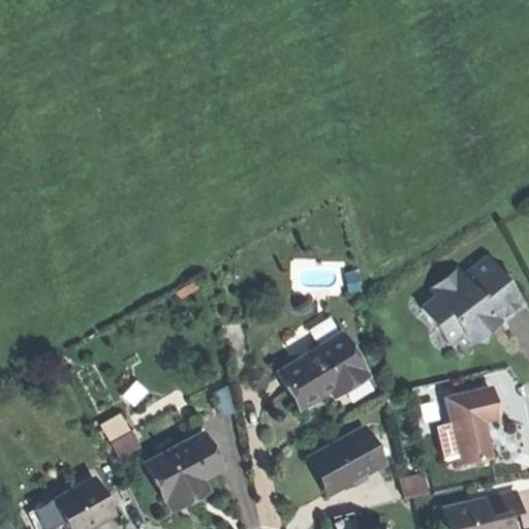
[(437,328),(450,316),(463,332),(457,336),(465,347),(476,339),(488,340),(488,331),(493,327),(486,317),(493,311),(500,321),(525,303),(510,284),(512,279),(508,274),(503,276),(488,256),(465,274),(458,266),(430,287),(436,297),(422,308),(437,328)]
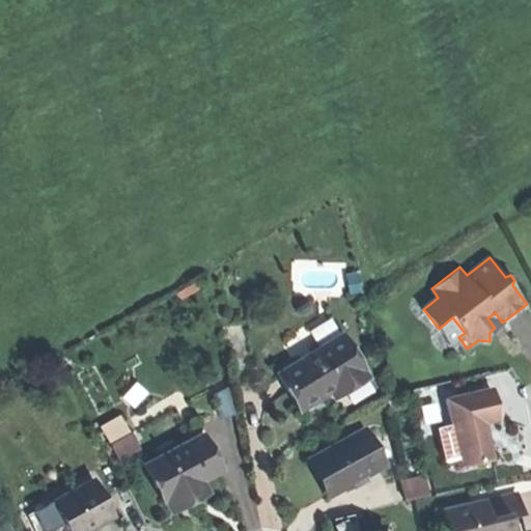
[(530,312),(530,309),(527,304),(502,323),(508,330),(530,312)]
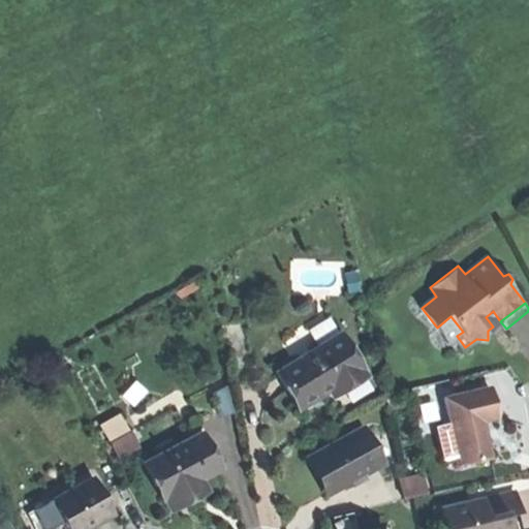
[(497,323),(500,321),(493,311),(486,317),(493,327),(497,323)]
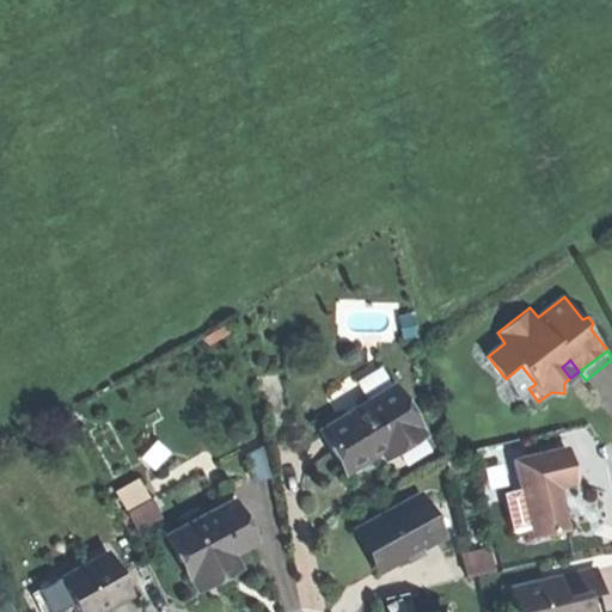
[(519,396),(528,389),(536,384),(521,366),(506,379),(519,396)]
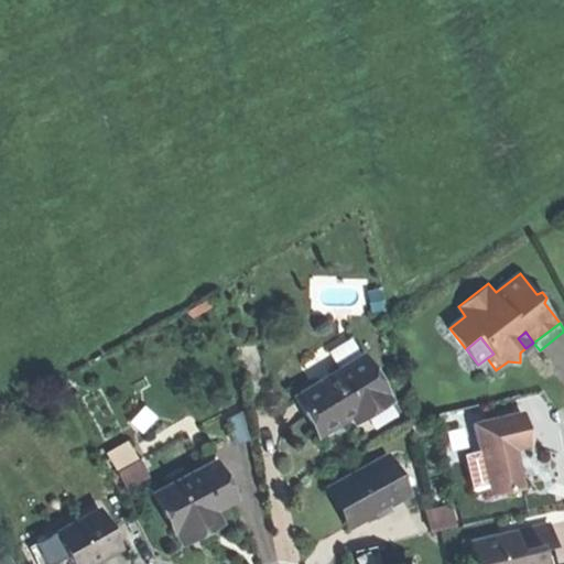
[(294,399),(316,435),(349,414),(358,409),(362,415),(389,400),(362,356),(294,399)]
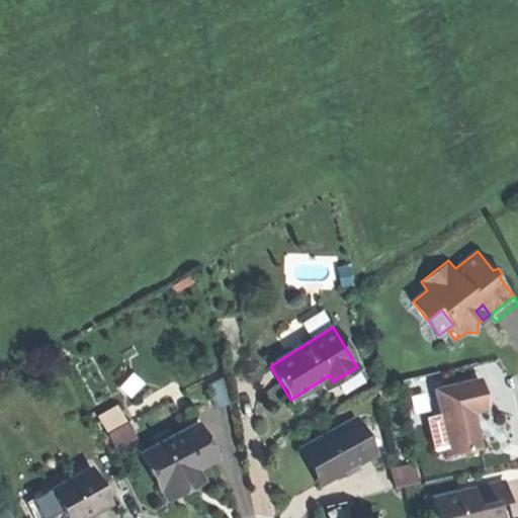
[(324,387),(333,381),(329,375),(321,380),(323,384),(324,387)]
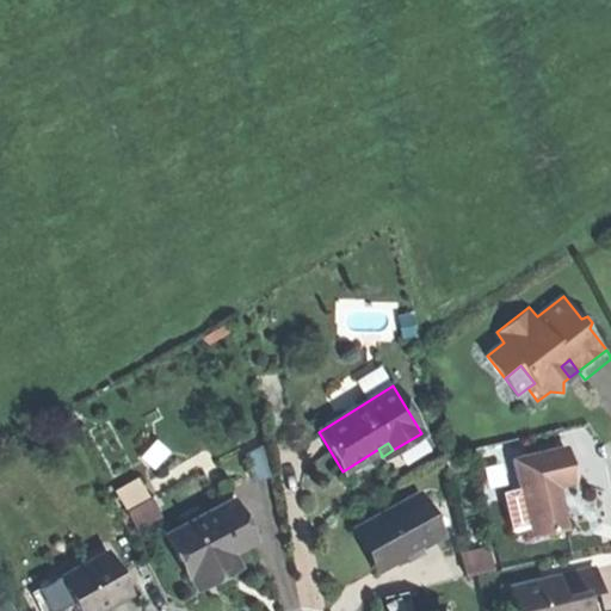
[(536,536),(571,529),(565,504),(561,487),(579,483),(572,448),(519,460),(525,487),(534,524),(536,536)]
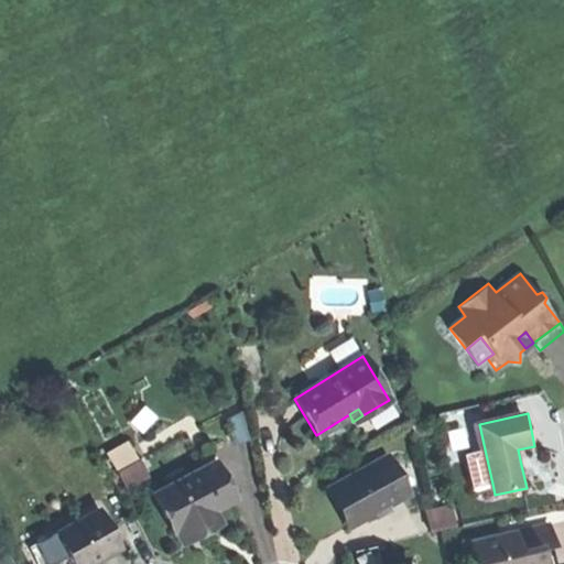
[(128,487),(151,476),(133,440),(110,451),(128,487)]
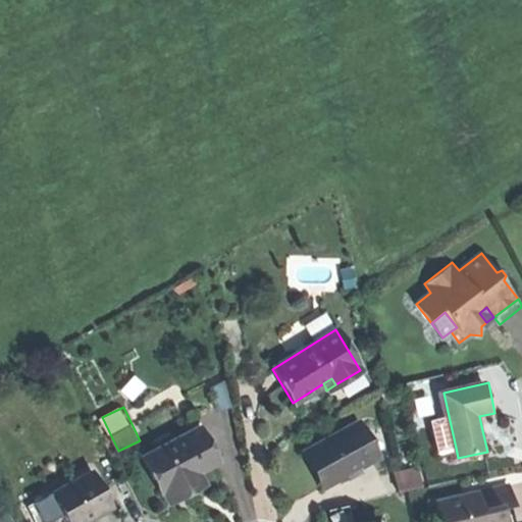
[(440,451),(456,448),(449,416),(433,419),(440,451)]
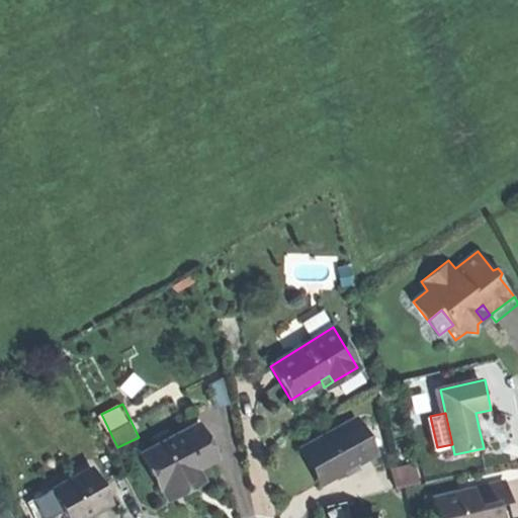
[(312,472),(320,488),(375,458),(357,424),(301,454),(312,472)]
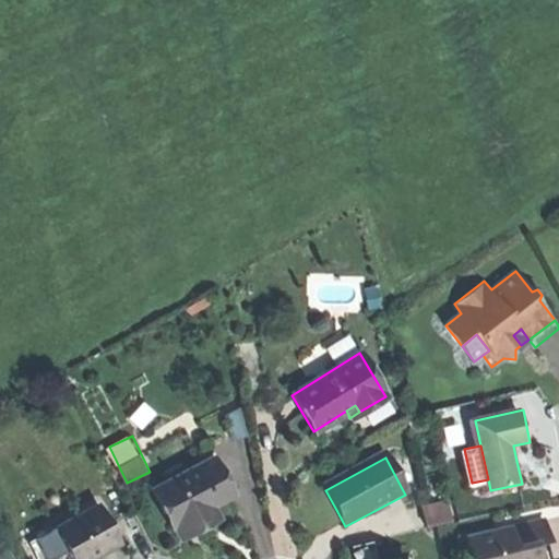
[(152,489),(170,525),(175,523),(180,534),(201,524),(195,513),(211,506),(230,496),(212,460),(152,489)]
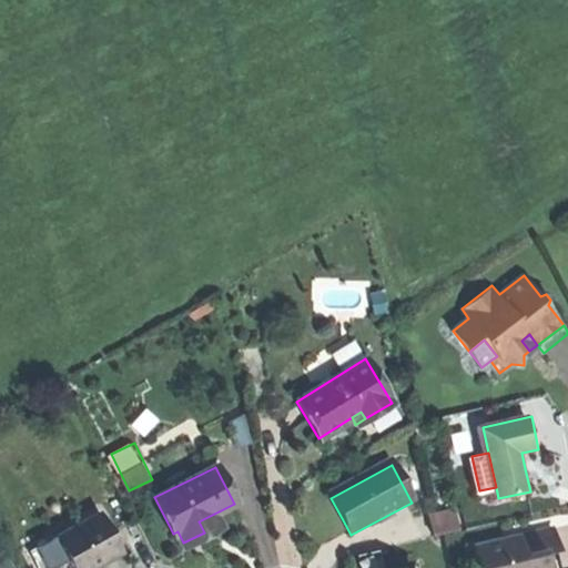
[(435,533),(462,529),(457,507),(432,511),(435,533)]
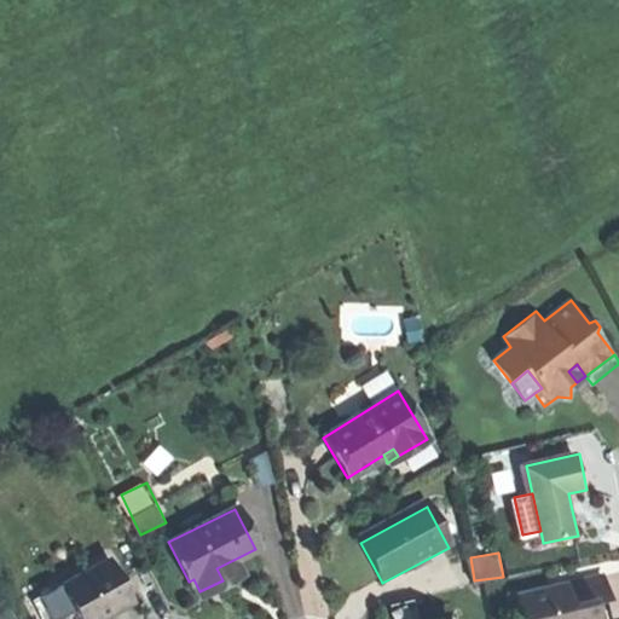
[(59,584),(77,618),(96,618),(109,612),(129,601),(105,557),(59,584)]
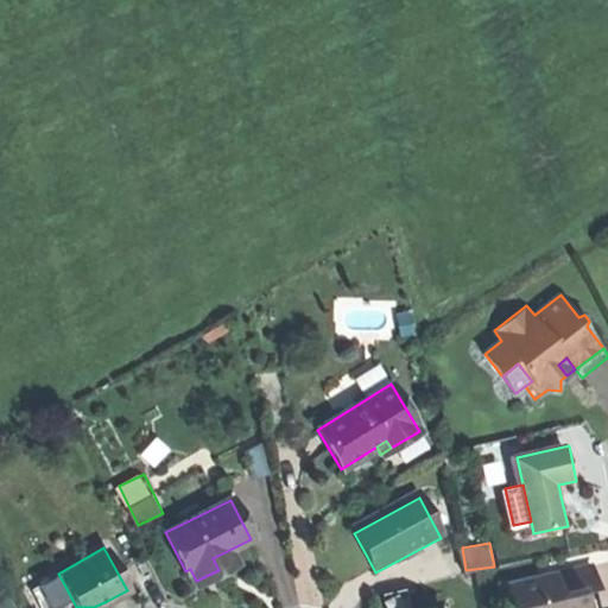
[(235,562),(229,550),(213,558),(219,570),(227,565),(235,562)]
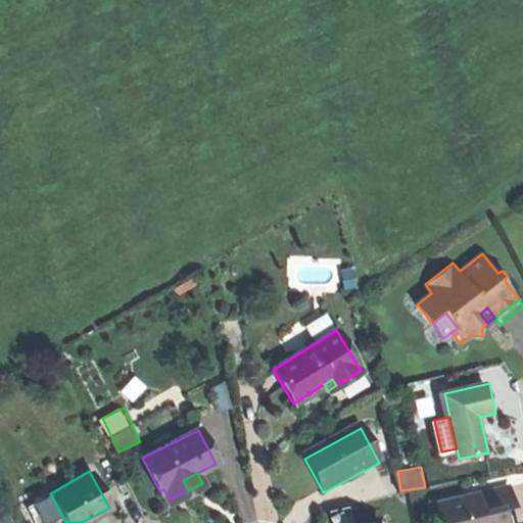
[(465,495),(438,503),(442,522),(448,522),(449,522),(448,522),(506,522),(504,508),(510,507),(515,506),(511,485),(478,492),(479,497),(466,501),(465,495)]
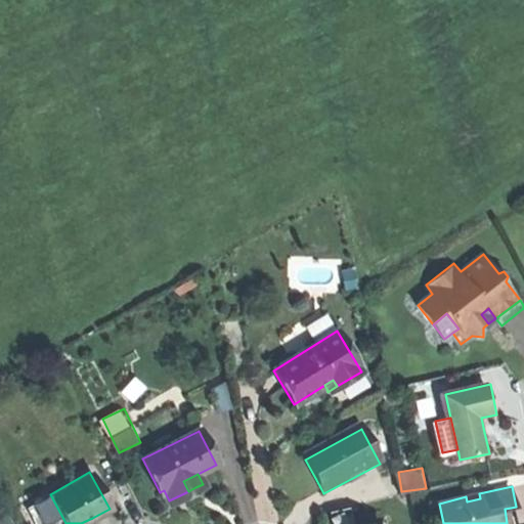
[(10,523),(3,507),(0,510),(0,523),(10,523)]
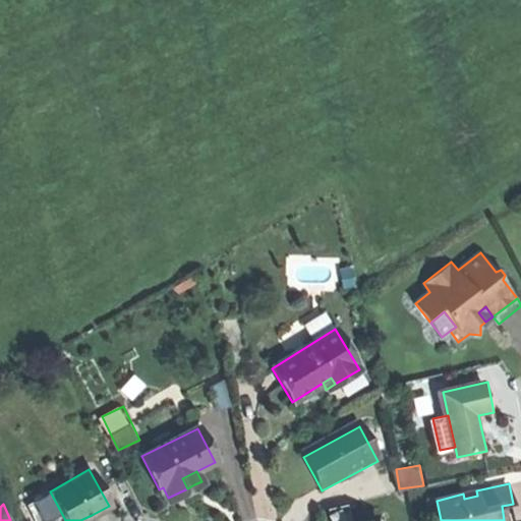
[(510,520),(510,517),(508,505),(502,506),(504,520),(510,520)]
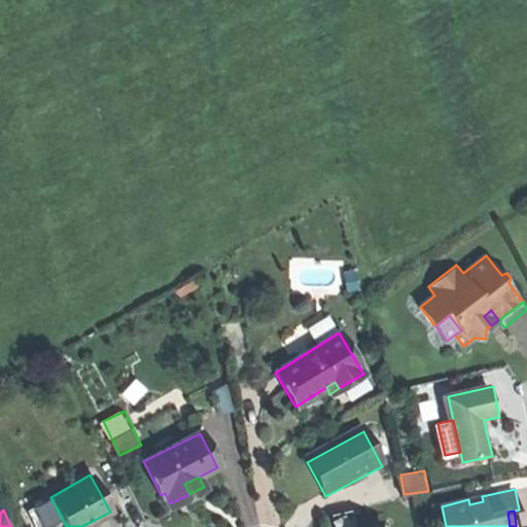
All buildings are outlined.
